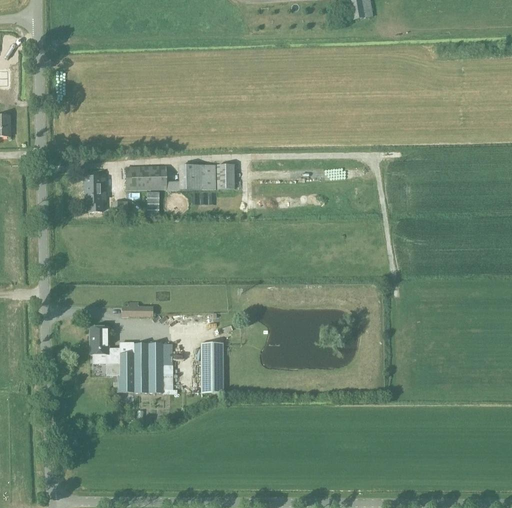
[(365,15),(362,0),(350,0),(353,17),(365,15)]
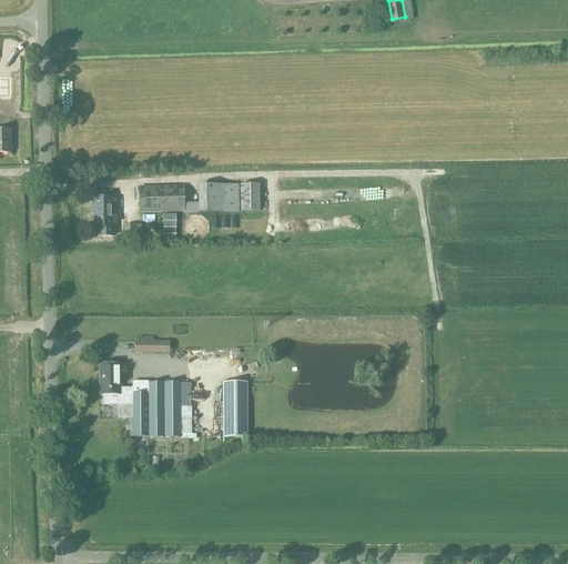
[(10,127),(0,127),(0,150),(11,150),(10,127)]
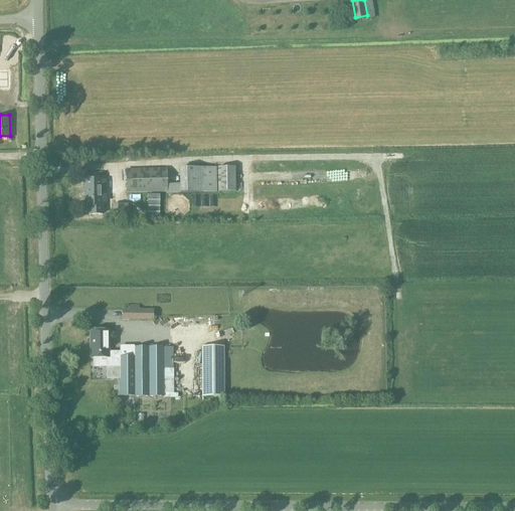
[(218,189),(217,165),(217,164),(179,165),(179,181),(180,189),(180,190),(218,189)]
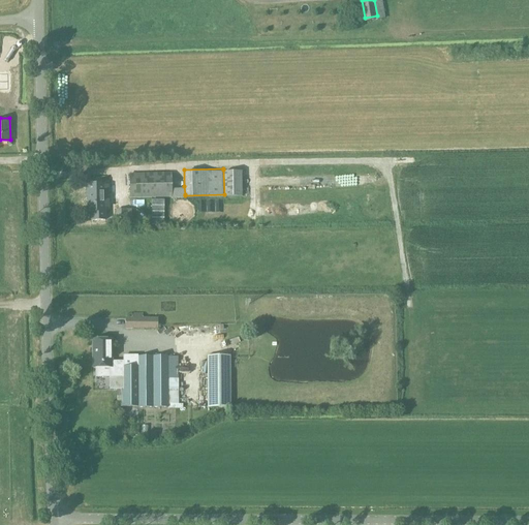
[(241,168),(223,170),(224,194),(242,194),(241,168)]
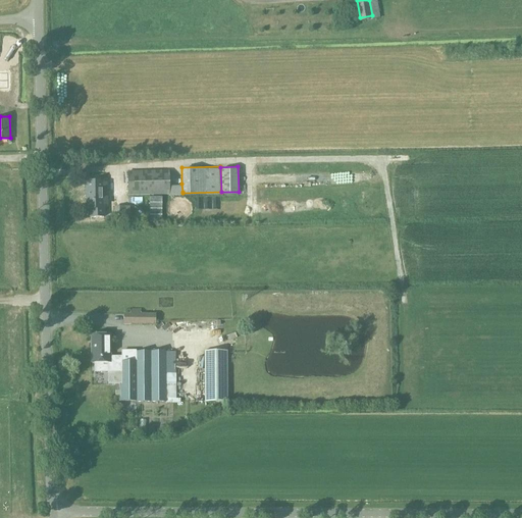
[(169,192),(169,184),(169,167),(127,168),(127,193),(169,192)]
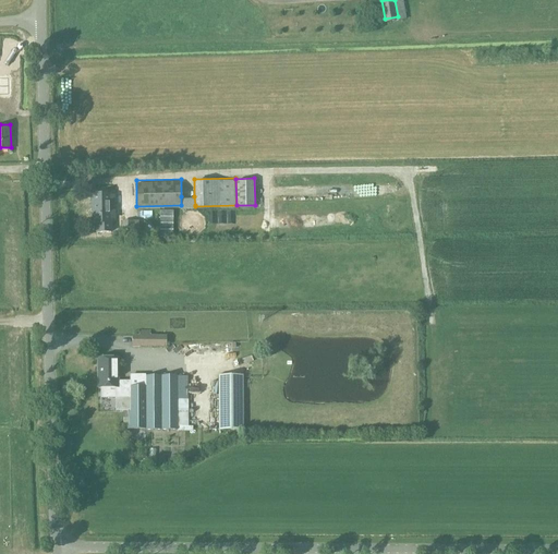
[(378,193),(391,193),(391,182),(378,182),(378,193)]
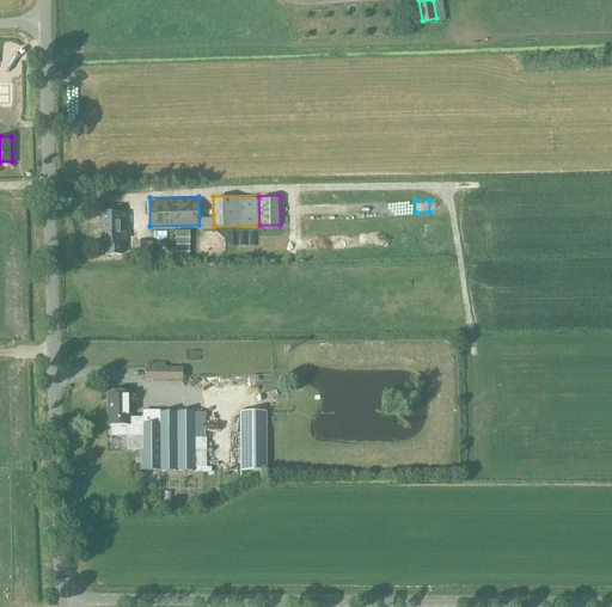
[(307,204),(307,216),(323,216),(323,204),(307,204)]
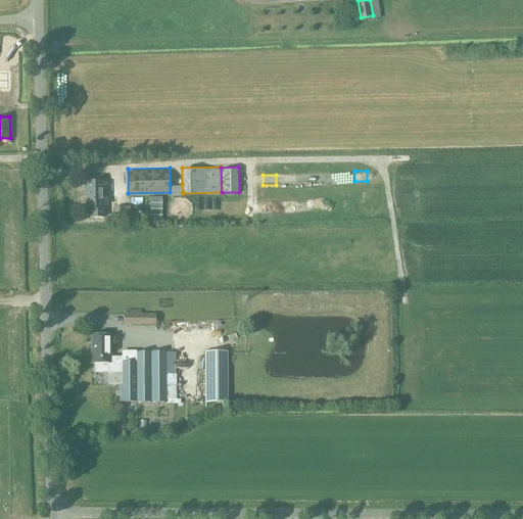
[(88,192),(89,206),(91,206),(91,215),(104,215),(104,202),(107,202),(106,181),(104,181),(104,179),(87,179),(87,192),(88,192)]
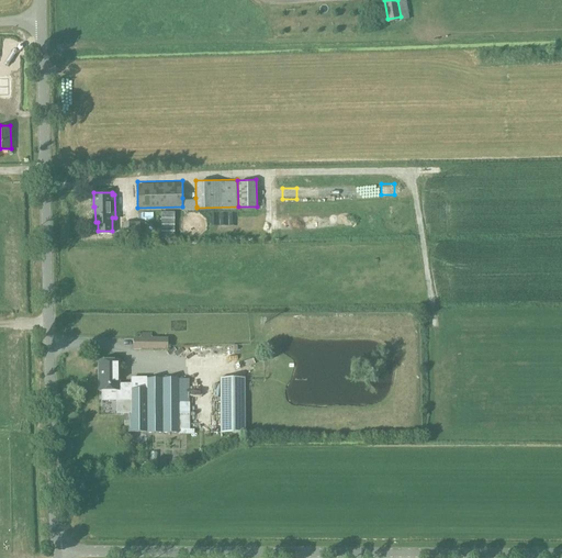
[(197,207),(195,198),(182,198),(182,207),(197,207)]
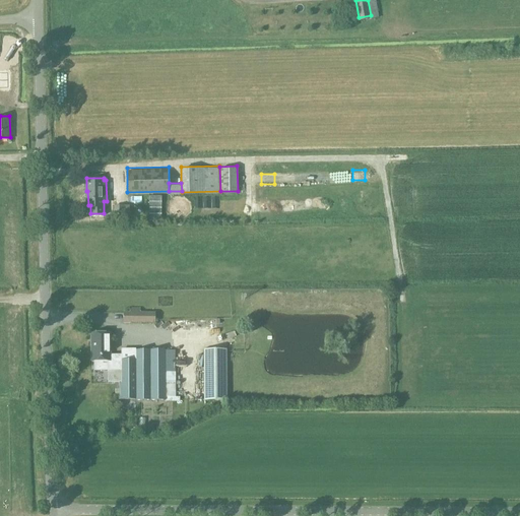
[(130,217),(129,202),(115,202),(115,217),(130,217)]
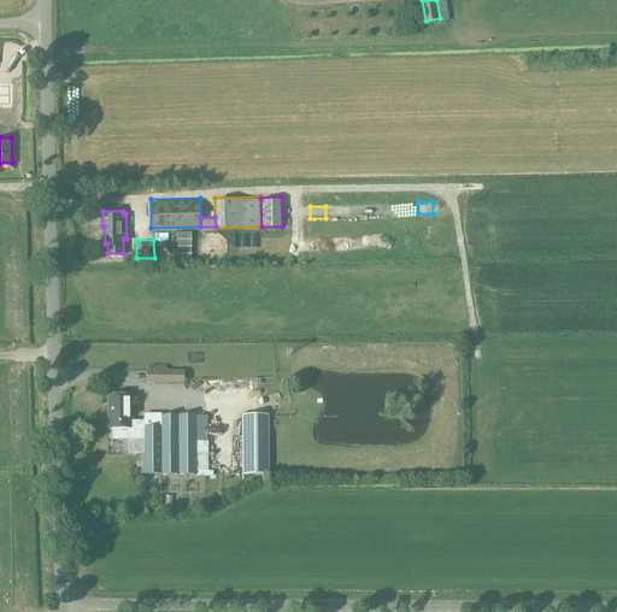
[(147,378),(168,378),(168,365),(168,360),(156,360),(156,366),(147,366),(147,378)]
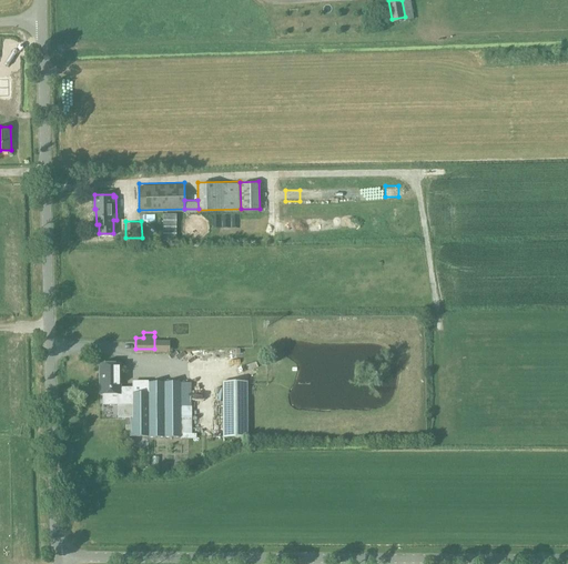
[(170,336),(154,336),(154,349),(170,350),(170,336)]
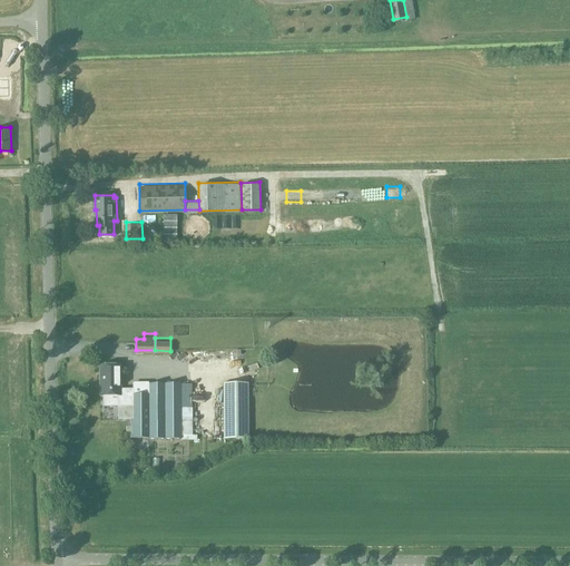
[(120,363),(100,363),(100,393),(117,393),(117,418),(131,418),(133,436),(182,437),(182,432),(192,432),(192,381),(148,381),(147,391),(134,391),(134,386),(120,386),(120,363)]
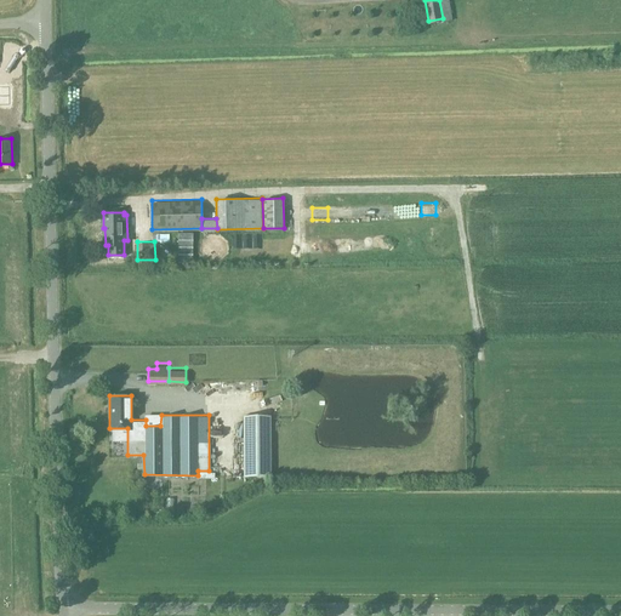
[(243,415),(243,477),(269,477),(269,416),(243,415)]
